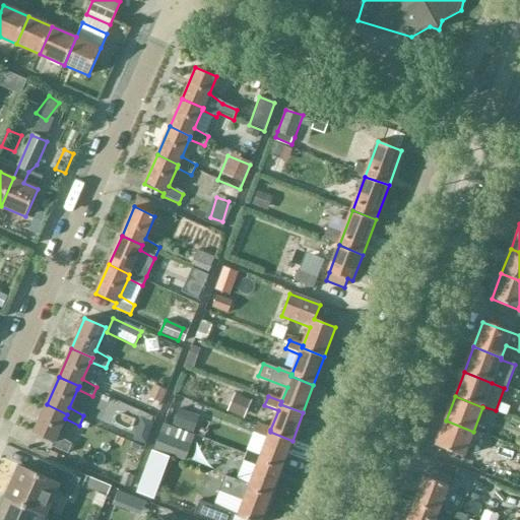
[(57,436),(65,418),(67,414),(47,404),(34,434),(53,443),(52,447),(67,454),(71,444),(57,436)]
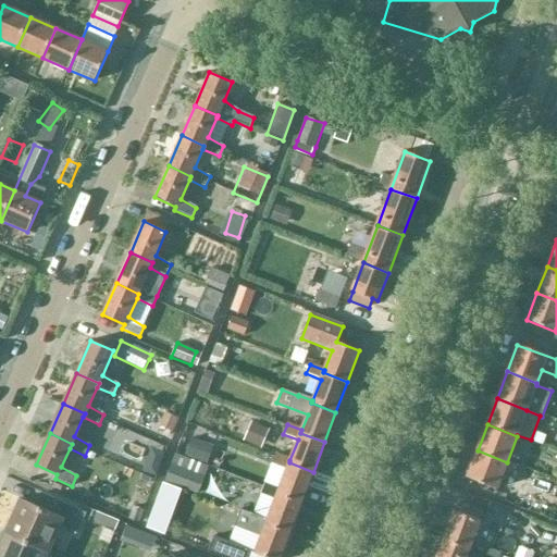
[(502,477),(507,462),(478,450),(467,479),(497,490),(495,493),(508,497),(514,481),(502,477)]
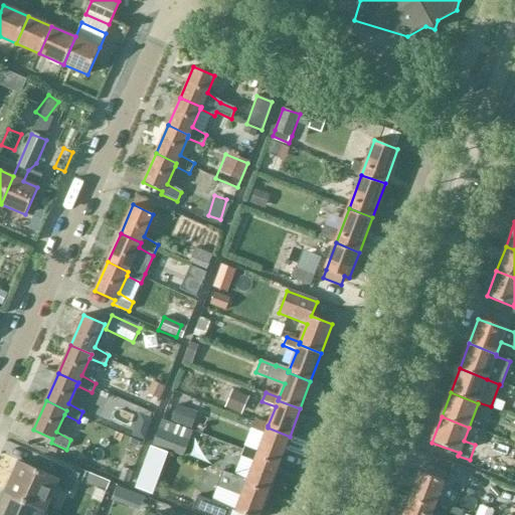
[(268,427),(268,425),(254,420),(251,430),(265,435),(258,453),(256,456),(279,465),(290,437),(268,427)]
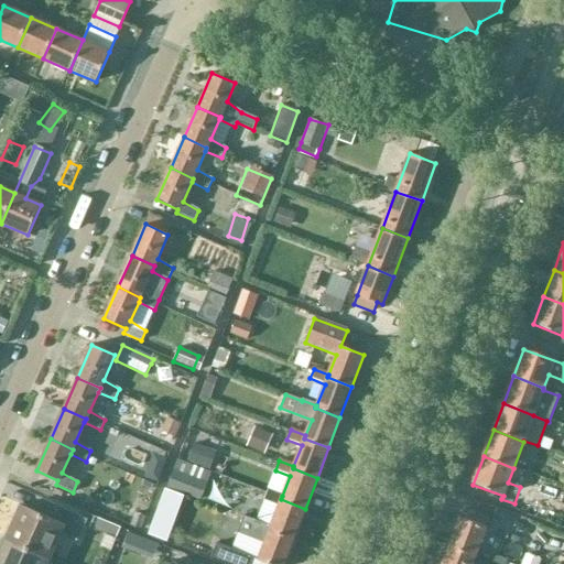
[(208,486),(175,474),(170,488),(203,501),(205,496),(208,487),(208,486)]
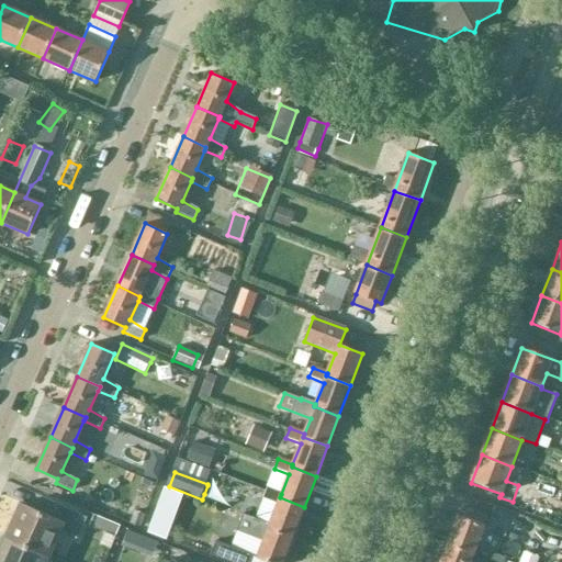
[(280,497),(281,494),(267,489),(262,499),(278,505),(270,526),(269,528),(293,537),(304,507),(280,497)]
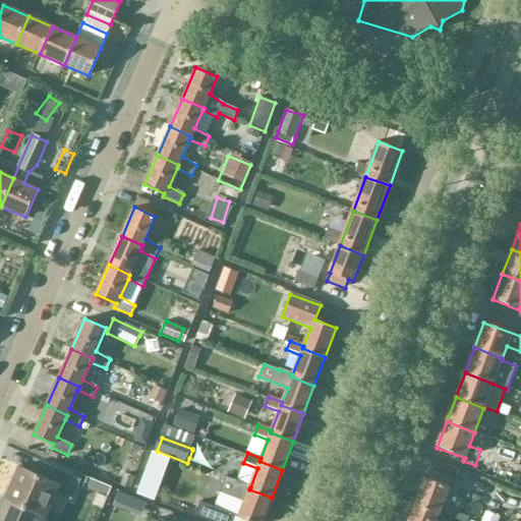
[(46,517),(53,501),(57,491),(73,499),(80,481),(51,467),(46,479),(18,467),(5,499),(46,517)]
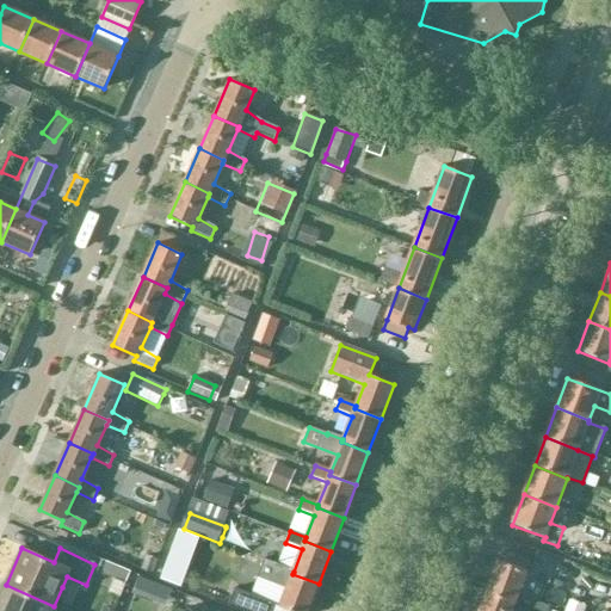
[(487,592),(514,603),(526,572),(525,572),(529,561),(506,553),(503,563),(499,561),(487,592)]
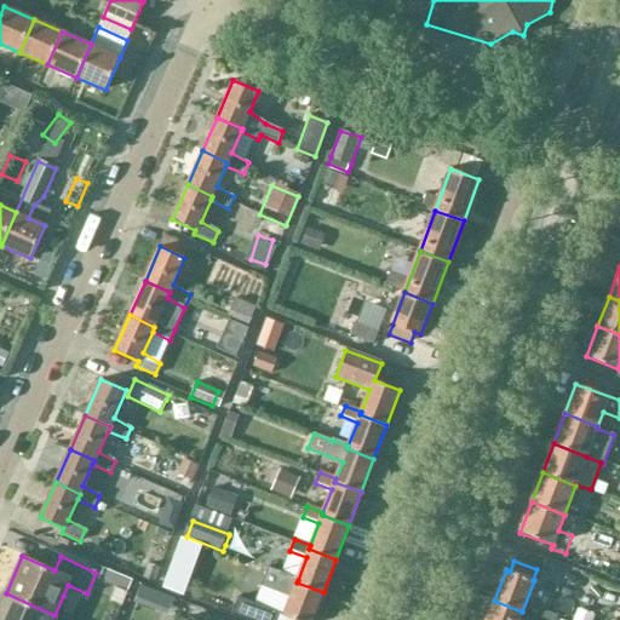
[(291,619),(313,619),(323,592),(297,583),(298,580),(268,568),(254,604),(253,606),(276,614),(283,616),(291,619)]
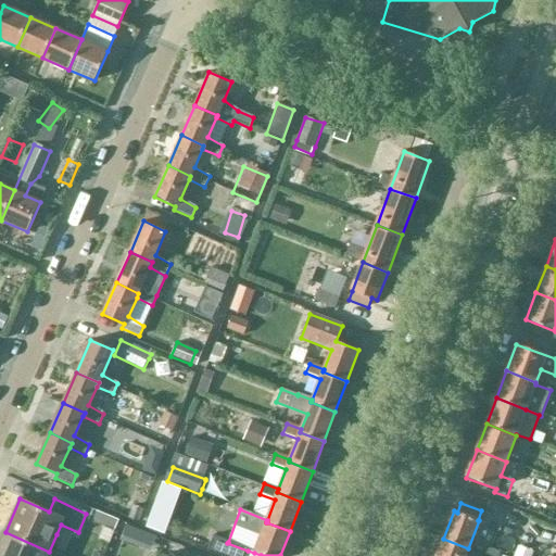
[(114,532),(117,520),(92,510),(87,520),(114,532)]
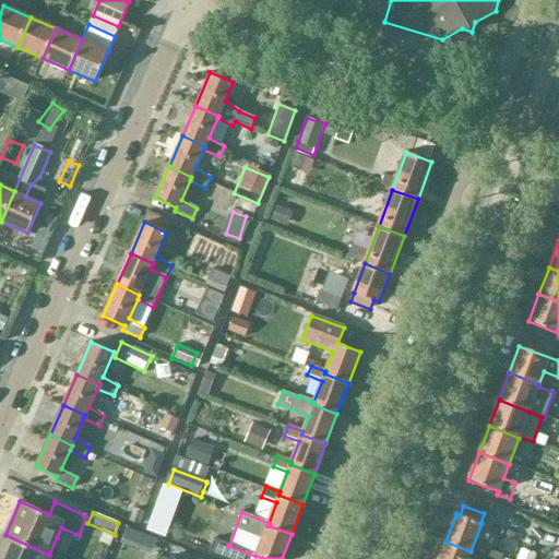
[(47,558),(49,555),(6,535),(0,545),(0,558),(47,558)]
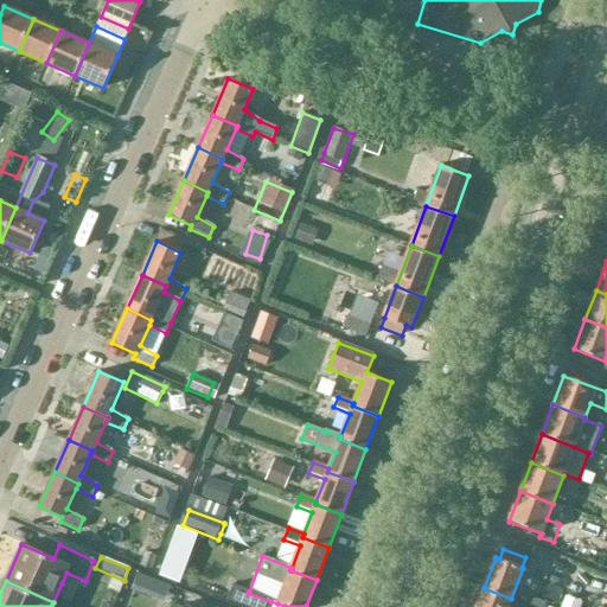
[(248,593),(249,592),(232,586),(227,601),(242,606),(268,606),(270,601),(248,593)]
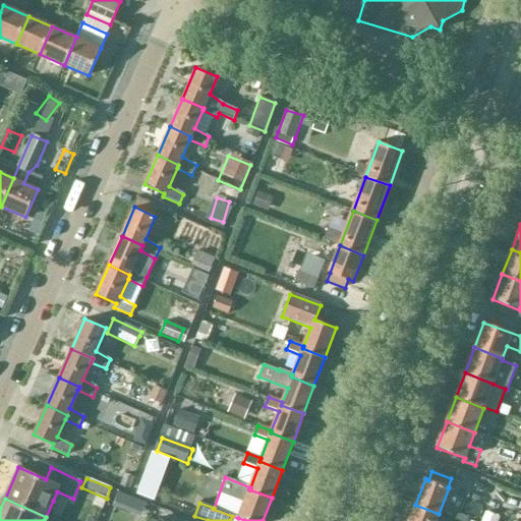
[(436,520),(439,514),(415,505),(408,520),(436,520)]
